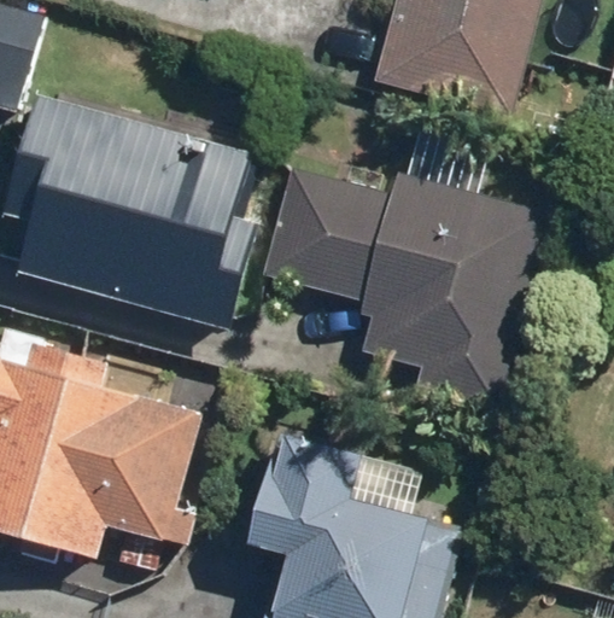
[(395,0),(373,79),(510,118),(543,0),(395,0)]
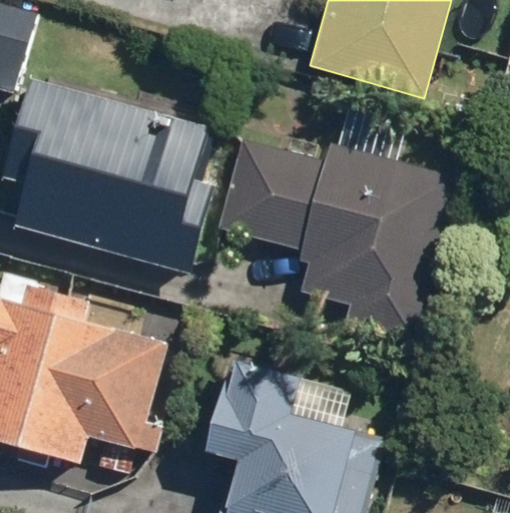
[(0,91),(15,95),(38,14),(0,3),(0,91)]
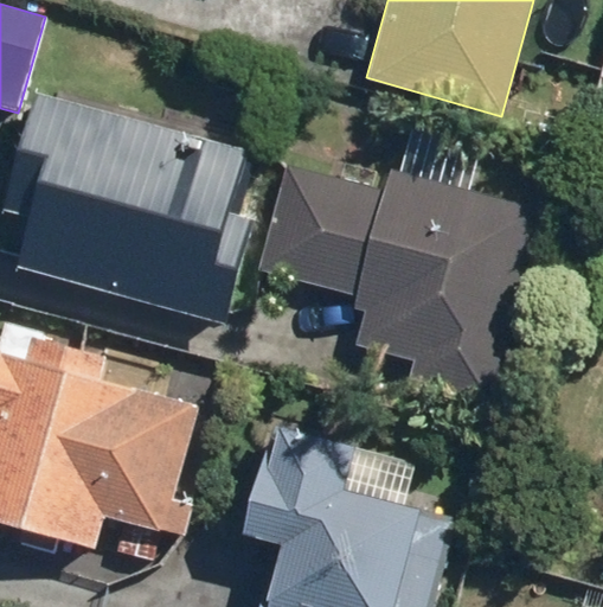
[(14,267),(226,326),(256,219),(231,212),(248,152),(36,94),(2,211),(29,218),(14,267)]
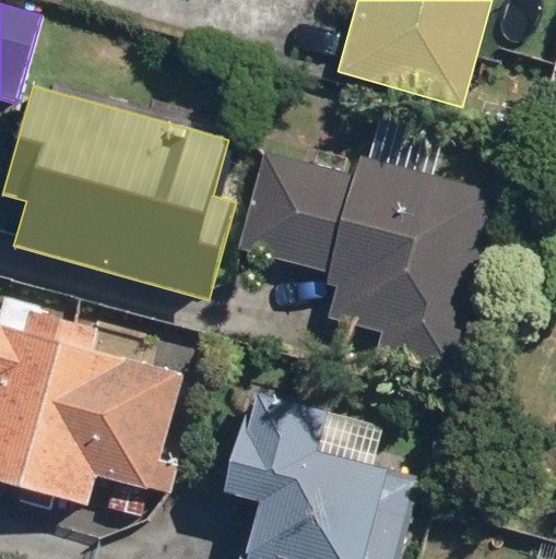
[(374,351),(452,371),(500,197),(362,159),(357,176),(262,151),(236,247),(326,272),(322,284),(335,287),(327,319),(379,333),(374,351)]
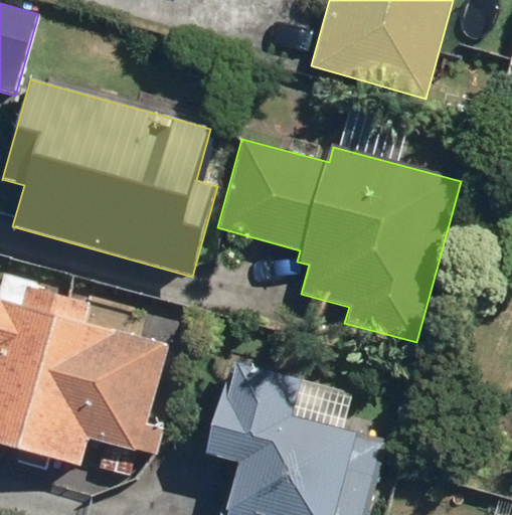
[(139,451),(168,344),(83,321),(89,302),(27,286),(21,305),(0,299),(0,443),(80,465),(88,438),(139,451)]
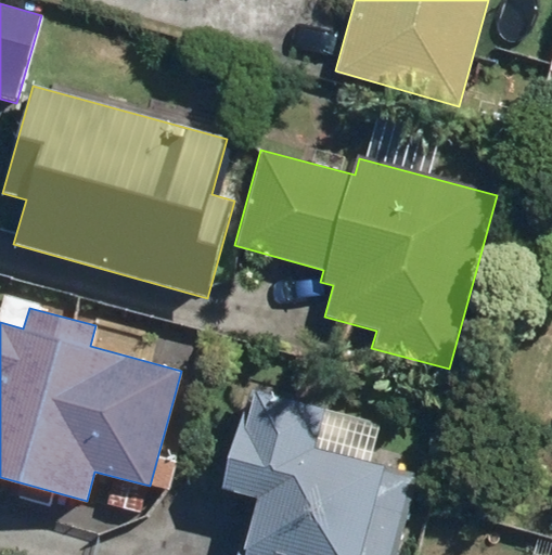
[(394,554),(416,475),(313,447),(324,408),(248,387),(222,488),(258,498),(242,554),(394,554)]
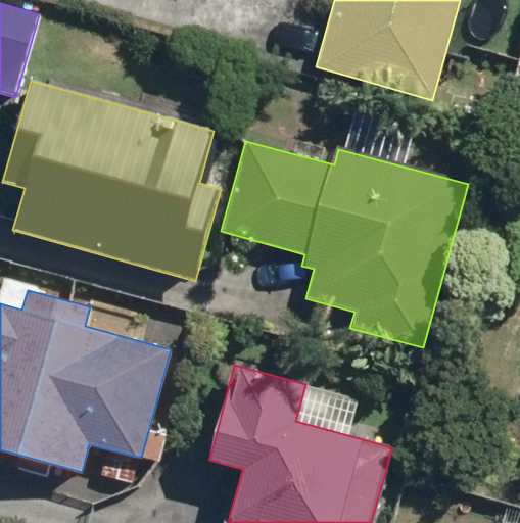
All buildings are outlined.
